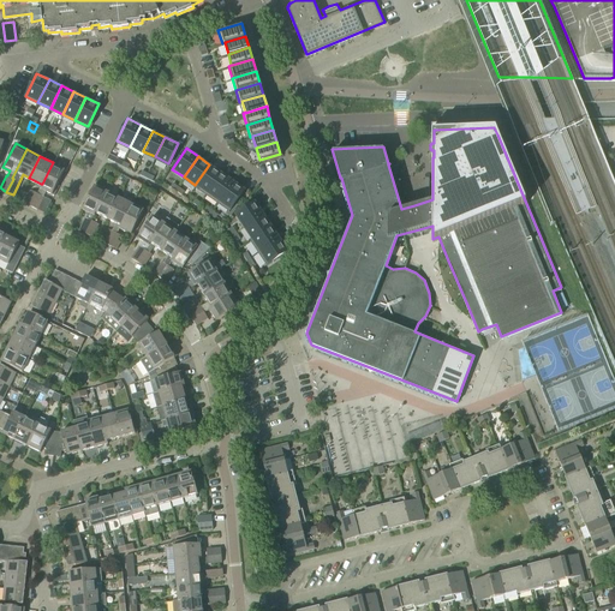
[(37,191),(31,204),(37,208),(43,195),(45,192),(46,189),(52,192),(54,193),(58,186),(59,184),(57,183),(59,178),(61,179),(66,169),(64,168),(58,165),(60,161),(55,159),(53,162),(42,184),(41,184),(37,191)]
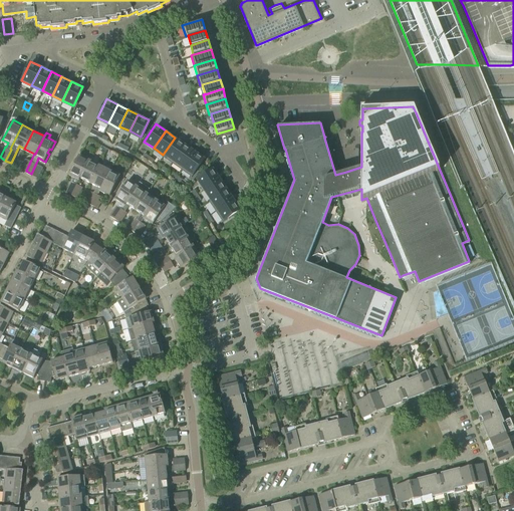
[(163,155),(173,162),(185,144),(175,138),(163,155)]
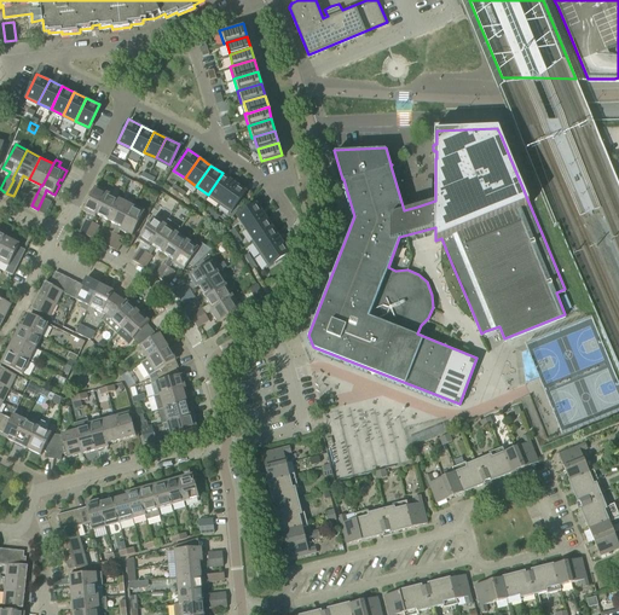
[(223,173),(208,195),(219,202),(233,181),(223,173)]
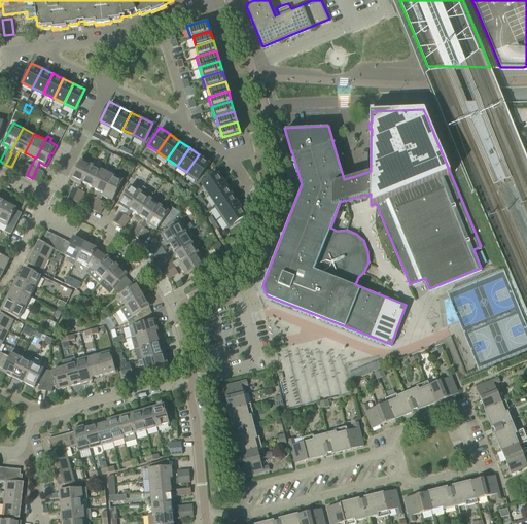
[(199,154),(186,172),(197,179),(209,162),(199,154)]
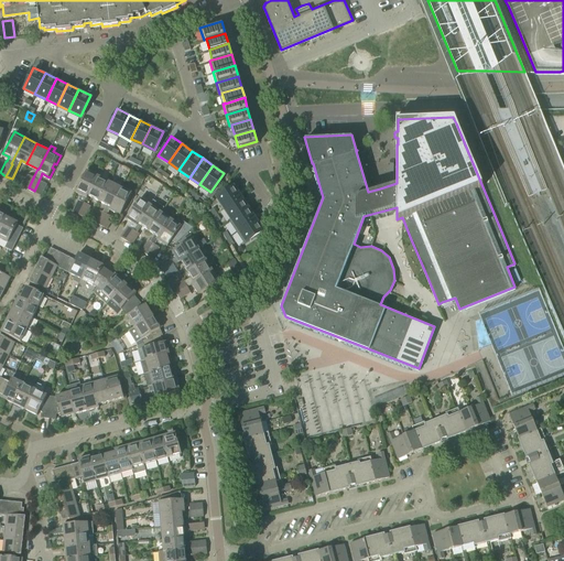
[(78,197),(72,209),(78,212),(84,201),(84,200),(86,195),(87,195),(88,193),(98,173),(87,168),(76,189),(75,190),(82,193),(79,197),(78,197)]
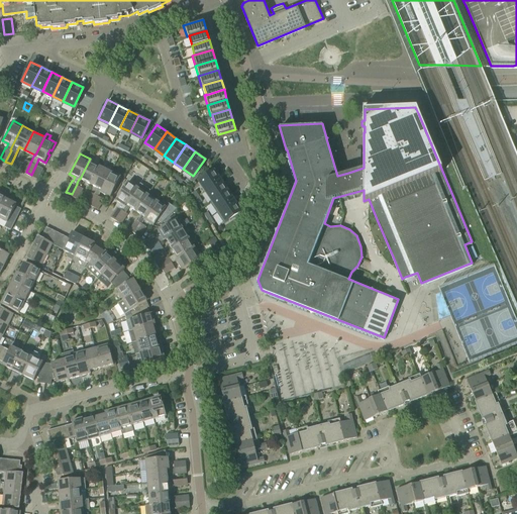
[(31,161),(25,158),(20,169),(26,172),(31,161)]
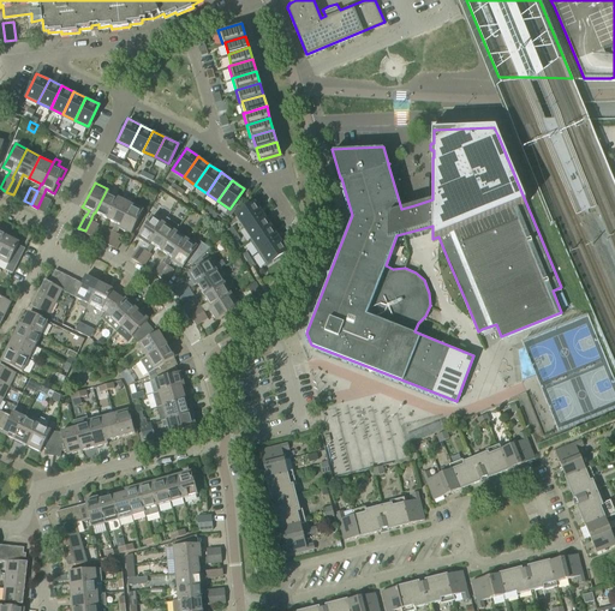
[(107,189),(96,210),(108,216),(119,195),(107,189)]
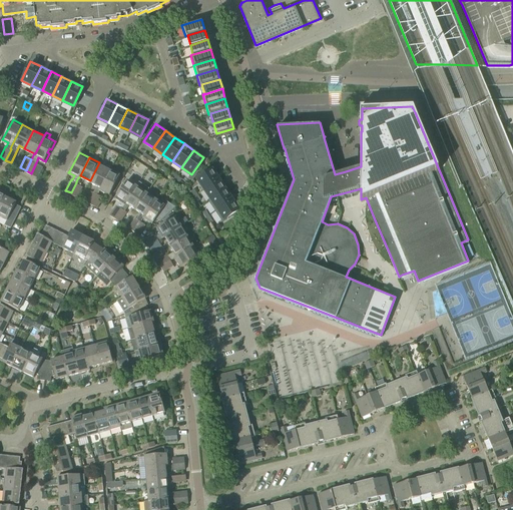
[(97,184),(94,190),(91,189),(86,200),(91,202),(96,192),(97,192),(98,192),(100,188),(99,188),(110,168),(99,162),(90,180),(97,184)]
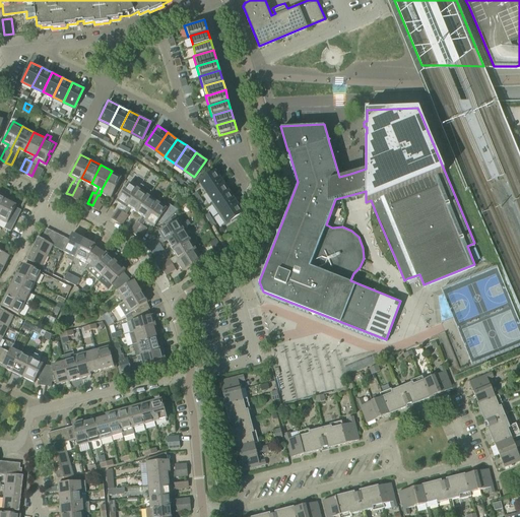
[(215,170),(200,180),(207,190),(222,180),(215,170)]
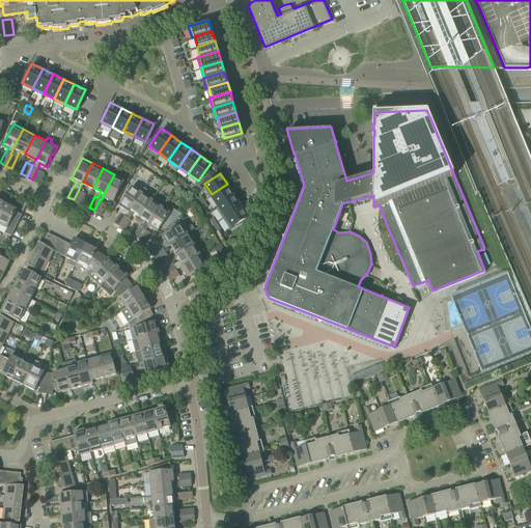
[(123,179),(114,174),(103,195),(104,195),(113,200),(123,179)]
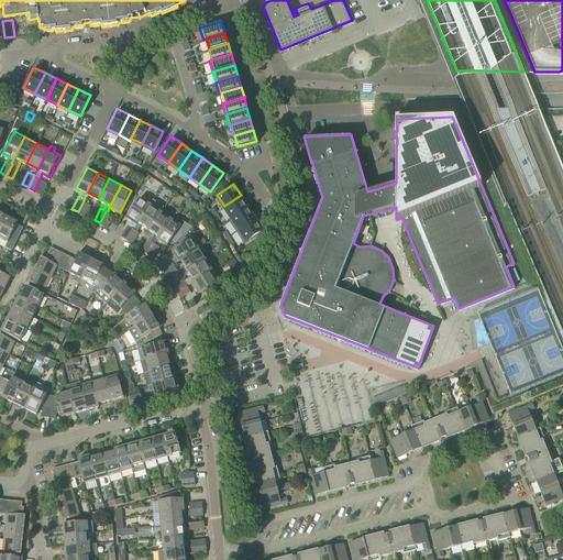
[(138,220),(150,201),(140,195),(125,216),(131,219),(128,223),(120,233),(125,238),(133,227),(138,220)]
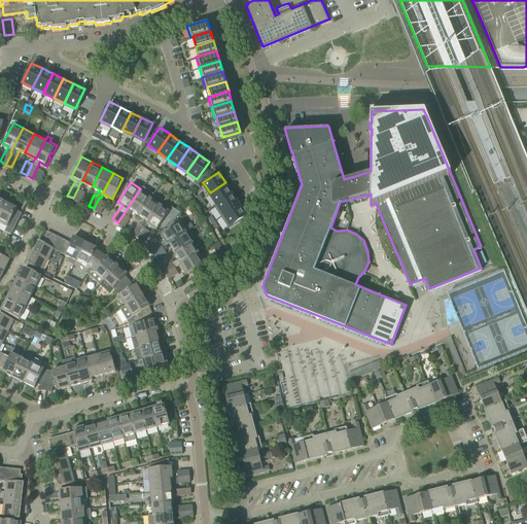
[(210,193),(216,203),(232,193),(225,182),(210,193)]
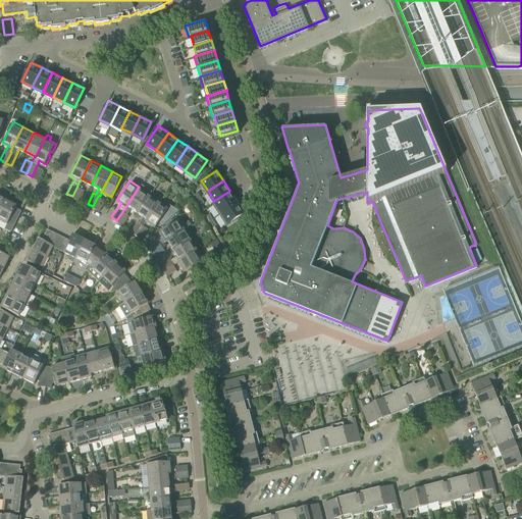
[(254,190),(257,184),(254,183),(250,182),(248,187),(254,190)]
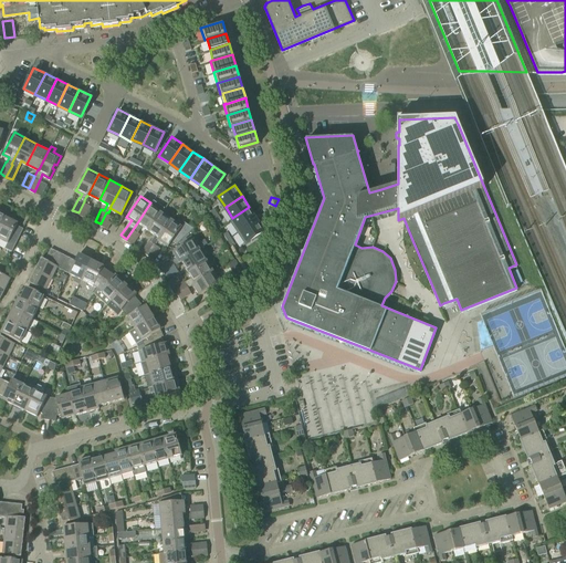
[(134,228),(126,239),(132,242),(139,232),(137,230),(142,225),(148,228),(160,210),(161,210),(165,206),(154,198),(150,202),(138,221),(134,228)]
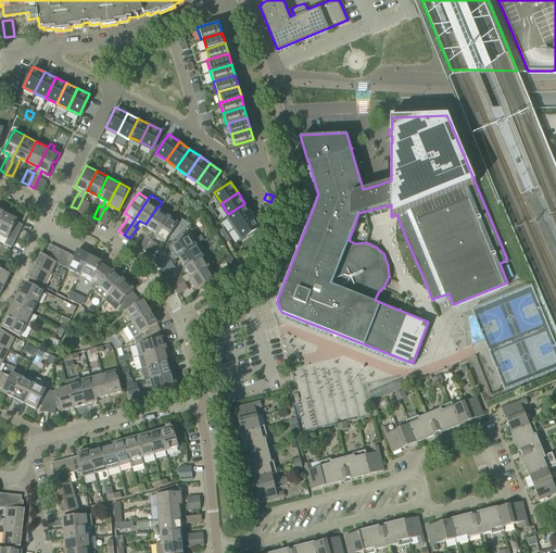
[(83,198),(77,209),(84,212),(84,211),(89,200),(83,198)]
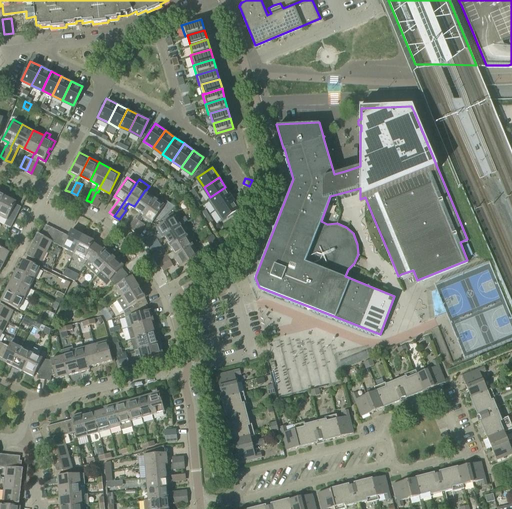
[(210,197),(208,198),(215,208),(232,197),(225,187),(210,197)]
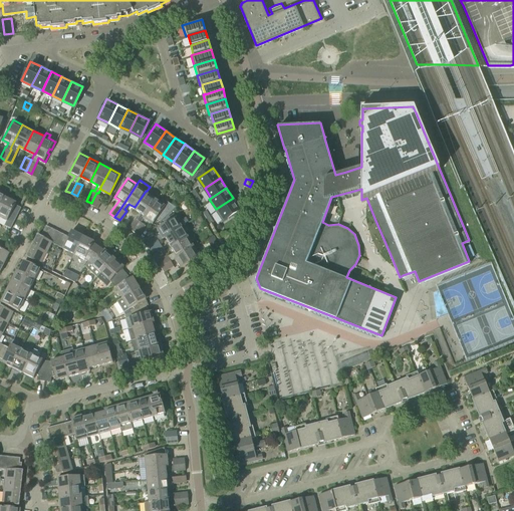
[(141,212),(137,218),(136,216),(129,226),(134,230),(140,220),(141,220),(143,216),(144,216),(156,198),(147,191),(146,191),(135,207),(141,212)]
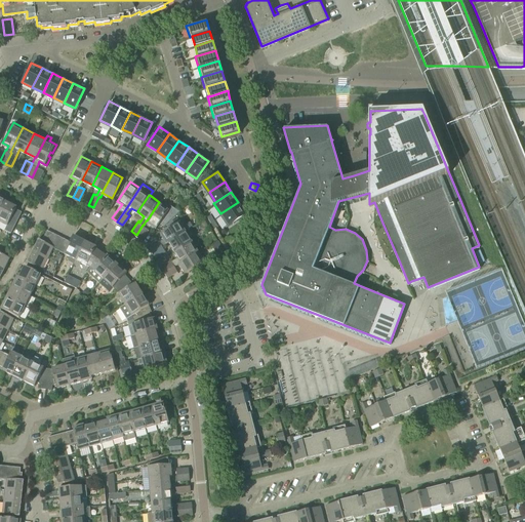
[(98,197),(93,207),(99,210),(105,200),(101,197),(99,197),(98,197)]
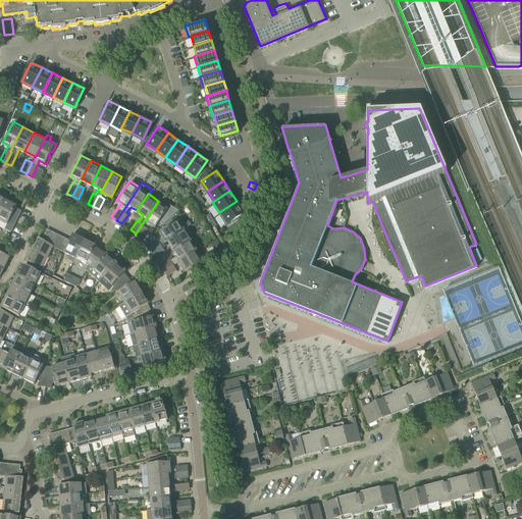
[(5,198),(0,208),(0,218),(7,222),(5,227),(10,230),(21,209),(15,206),(16,204),(5,198)]
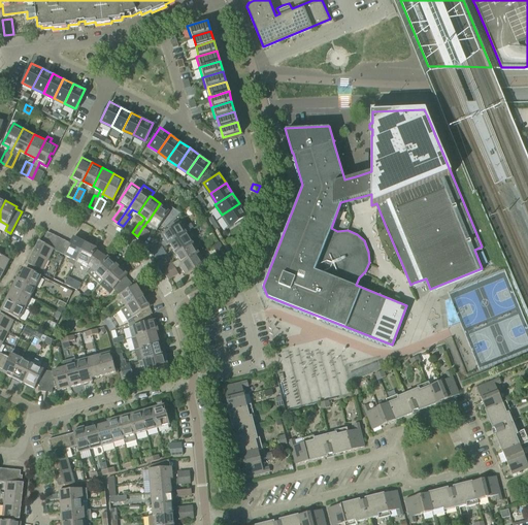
[(160,203),(147,222),(157,229),(160,224),(164,226),(182,211),(173,205),(170,209),(160,203)]
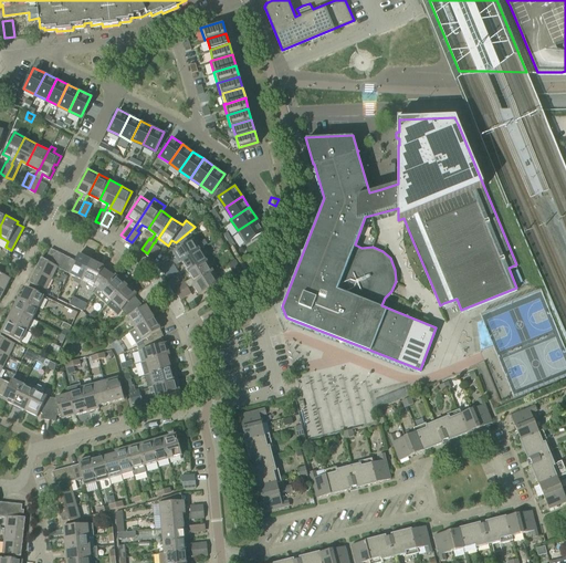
[(257,218),(238,230),(245,242),(264,230),(257,218)]
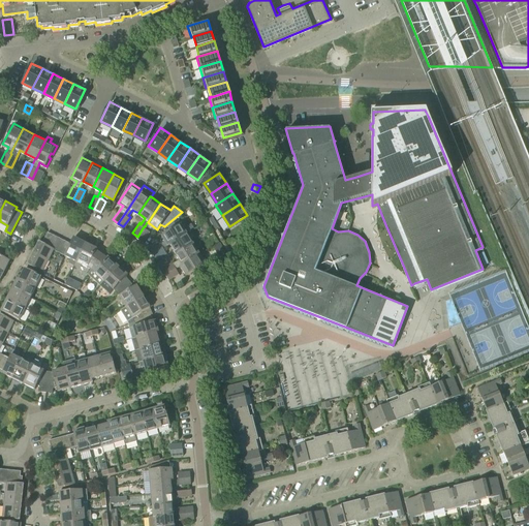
[(169,223),(172,227),(161,234),(164,239),(160,241),(150,247),(153,253),(163,246),(169,242),(187,231),(190,229),(184,219),(181,221),(178,218),(169,223)]
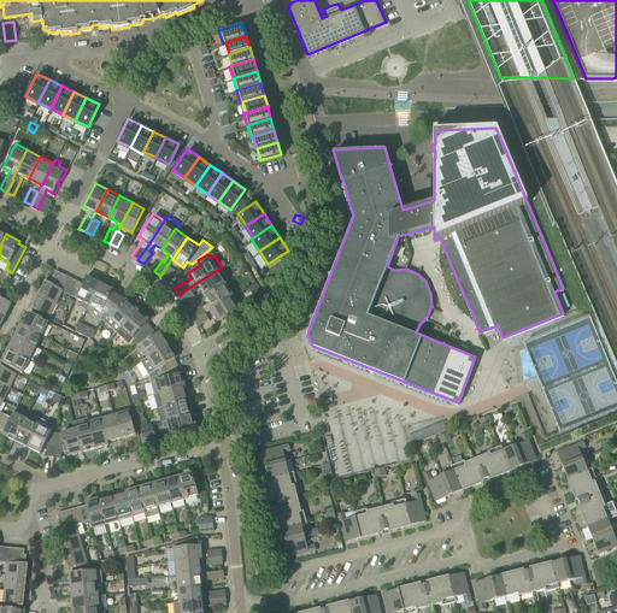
[(168,264),(160,276),(166,280),(175,267),(169,264),(168,264)]
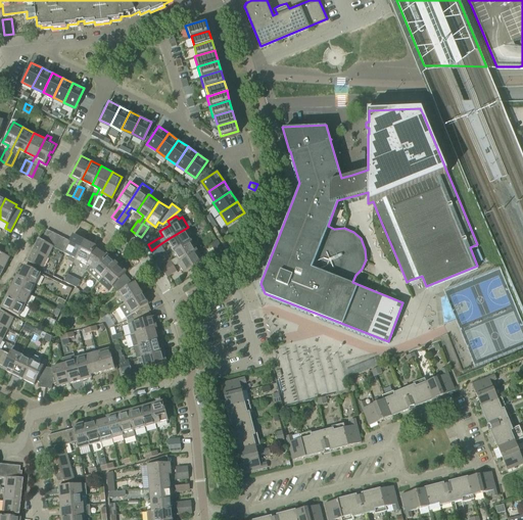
[(48,241),(53,230),(47,227),(42,238),(48,241)]
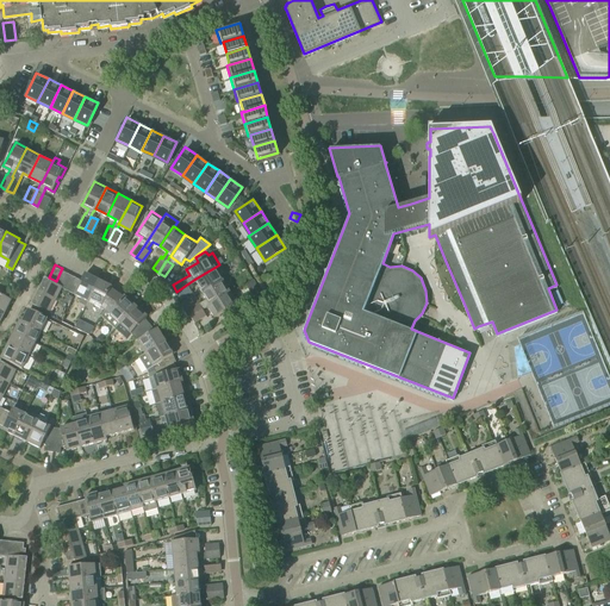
[(223,279),(216,267),(195,279),(203,291),(223,279)]
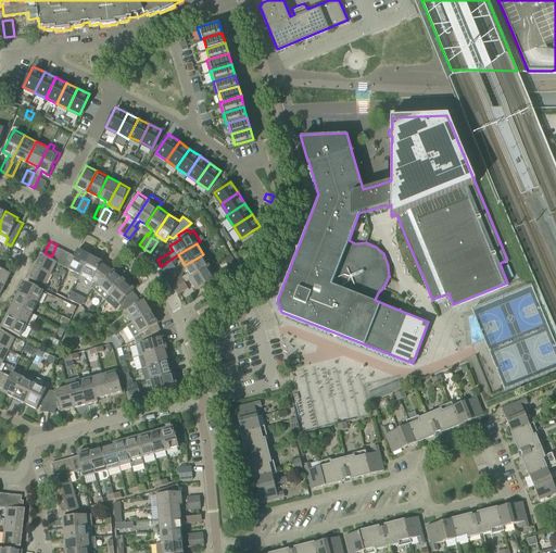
[(63,248),(57,244),(51,256),(57,260),(63,248)]
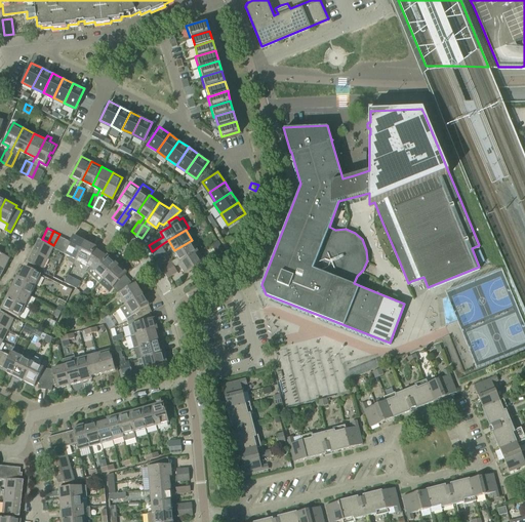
[(71,239),(65,237),(58,248),(65,251),(64,251),(76,257),(85,239),(73,233),(71,239)]
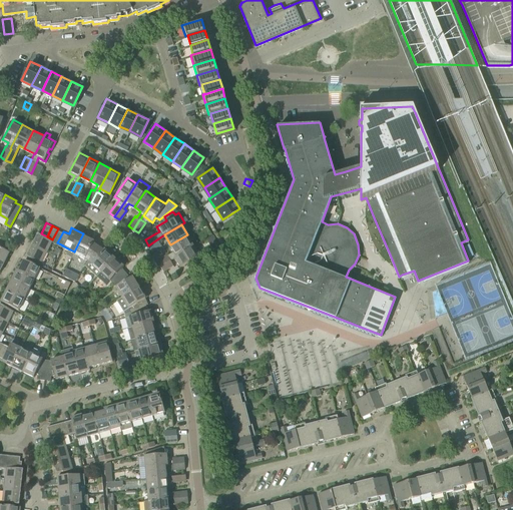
[(58,228),(52,239),(52,240),(57,242),(63,231),(58,228)]
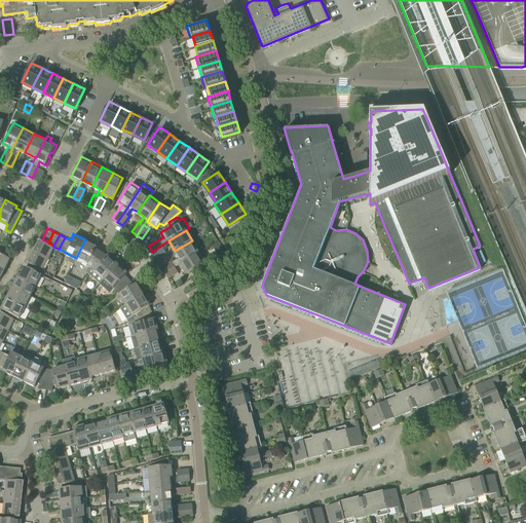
[(39,237),(33,249),(48,257),(53,247),(53,246),(48,243),(42,239),(39,237)]
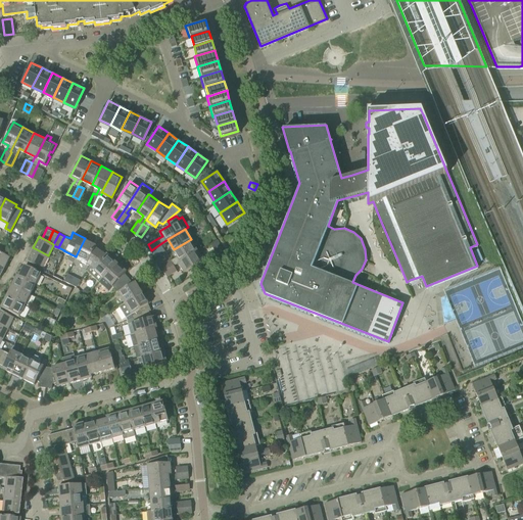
[(85,238),(76,256),(87,262),(90,265),(100,249),(95,246),(96,244),(85,238)]
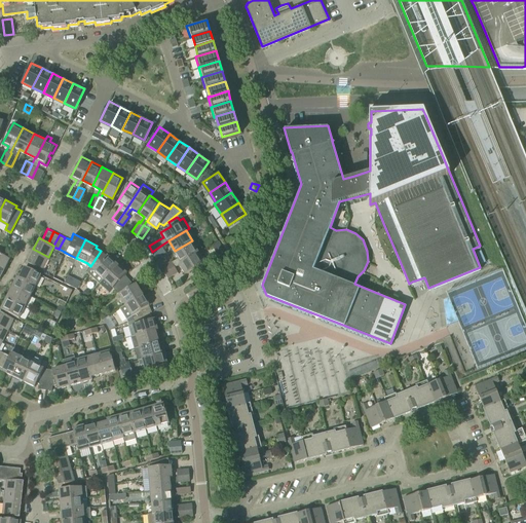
[(222,246),(219,239),(213,244),(216,249),(222,246)]
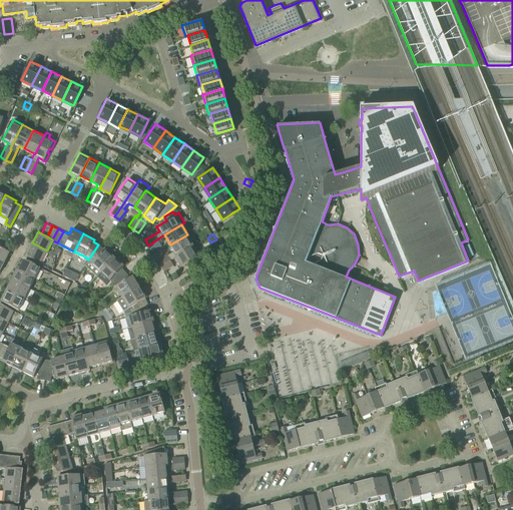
[(187,234),(170,244),(173,249),(167,253),(167,252),(156,260),(159,265),(170,258),(170,259),(174,257),(193,244),(187,234)]
